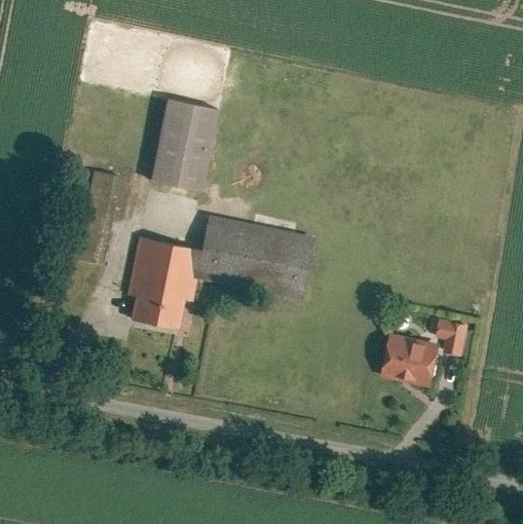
[(220,104),(166,94),(150,180),(204,190),(220,104)]
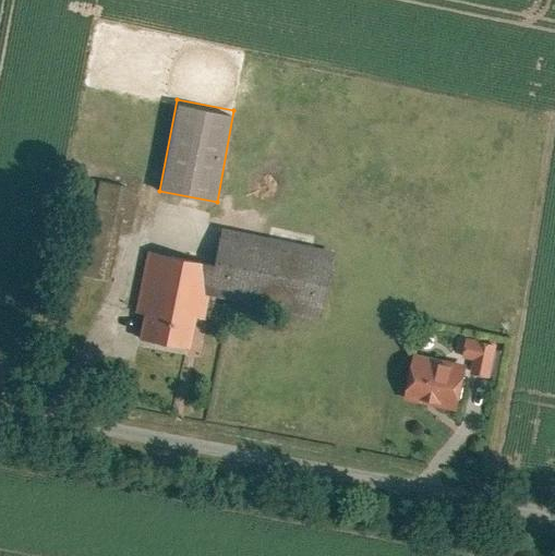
[(111,278),(131,186),(99,180),(81,272),(111,278)]
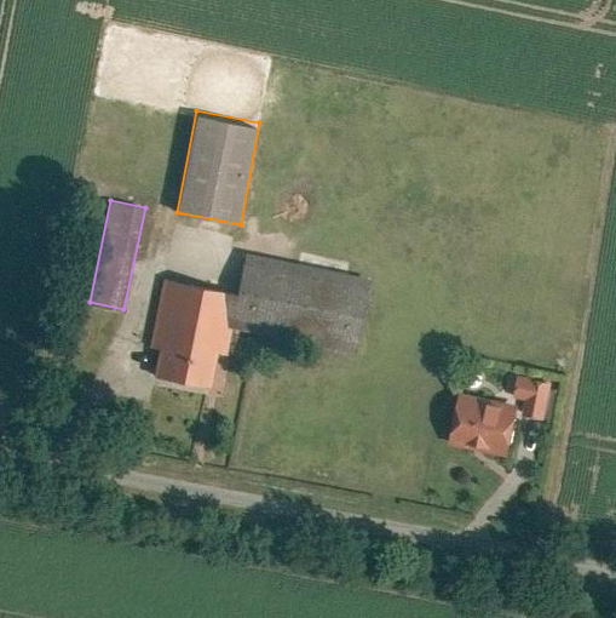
[(155,377),(213,389),(219,356),(234,359),(239,335),(364,360),(380,280),(243,253),(235,295),(165,280),(154,341),(162,342),(155,377)]
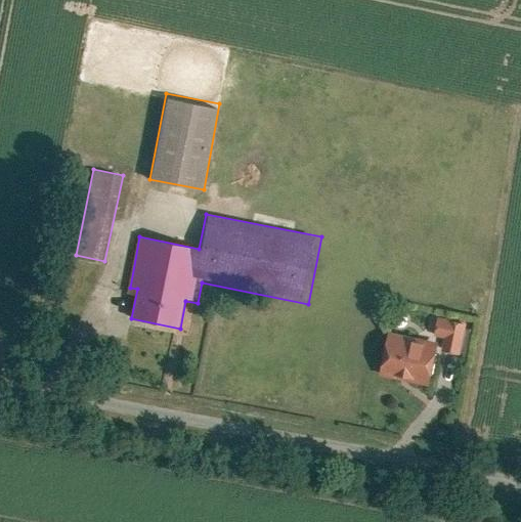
[(466,320),(437,316),(435,336),(448,337),(446,348),(462,351),(466,320)]
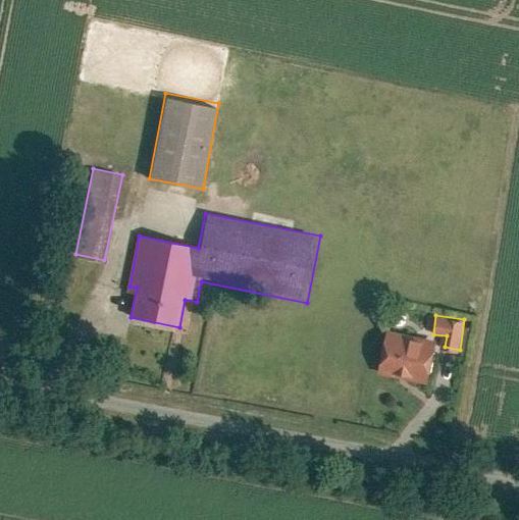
[(388,330),(381,373),(428,380),(435,338),(388,330)]
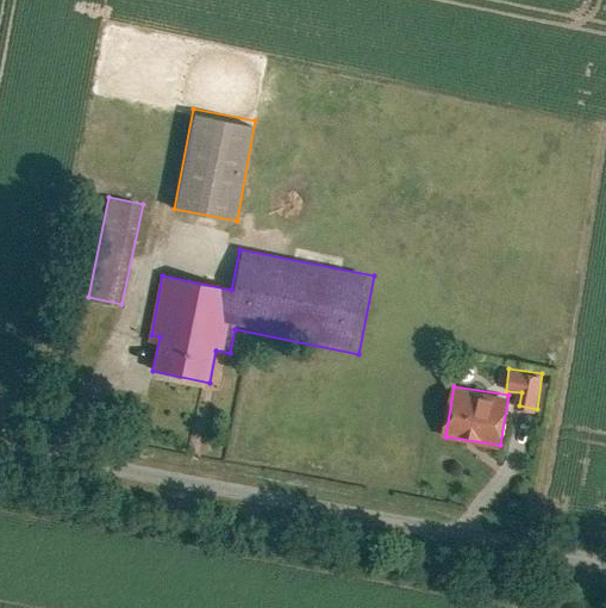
All buildings are outlined.
